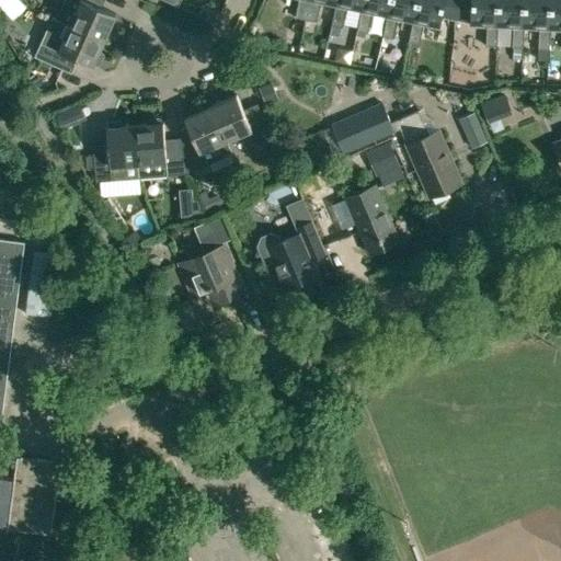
[(64,0),(56,19),(69,24),(104,39),(116,14),(92,3),(93,0),(64,0)]
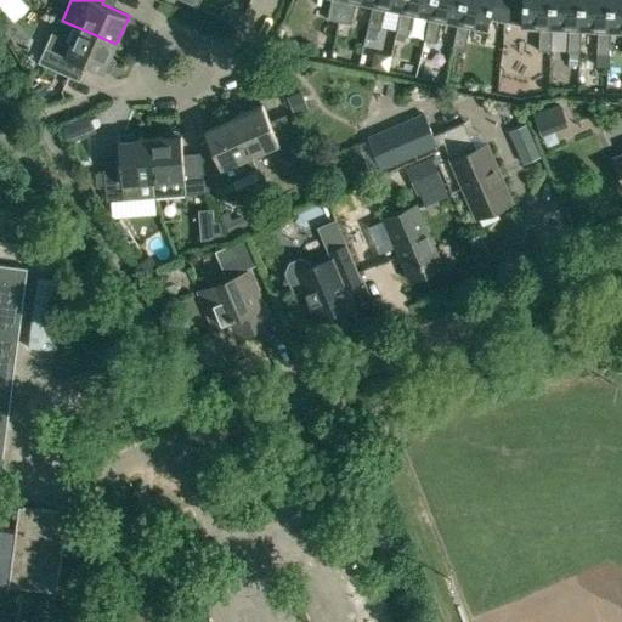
[(331,0),(327,20),(339,22),(343,0),(331,0)]
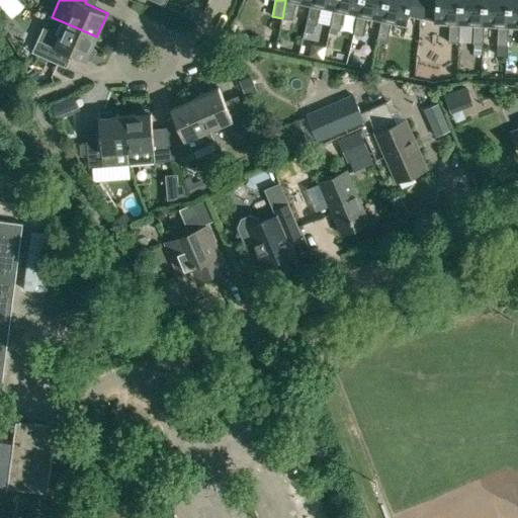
[(296,0),(310,3),(311,0),(285,0),(282,18),(292,20),(296,0)]
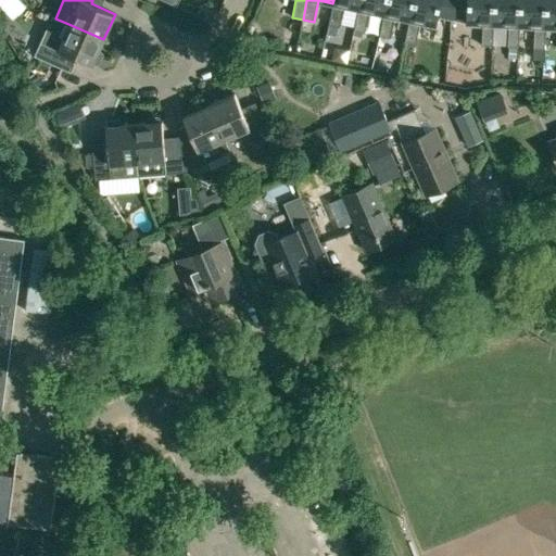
[(343,5),(358,9),(359,0),(333,0),(332,3),(328,25),(339,27),(343,5)]
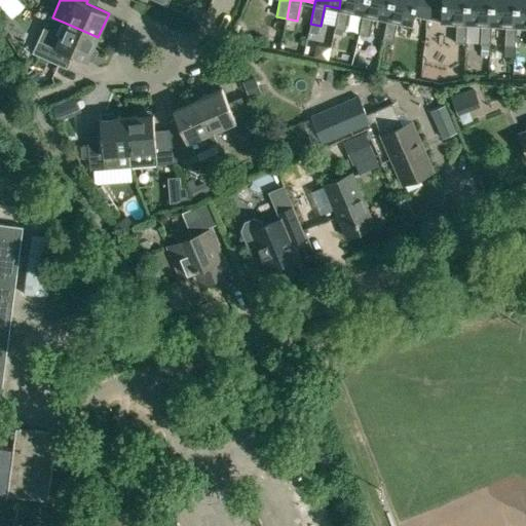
[(349,10),(363,13),(366,0),(340,0),(339,8),(334,29),(344,31),(349,10)]
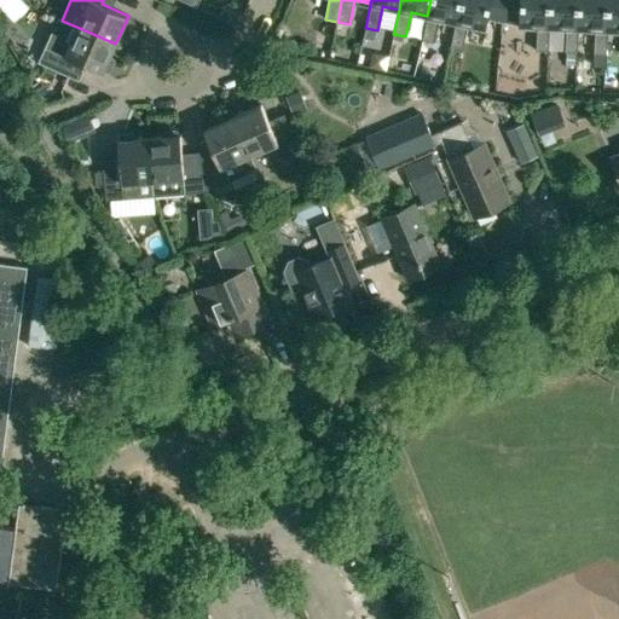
[(439,18),(456,22),(460,0),(431,0),(427,16),(422,40),(434,42),(439,18)]
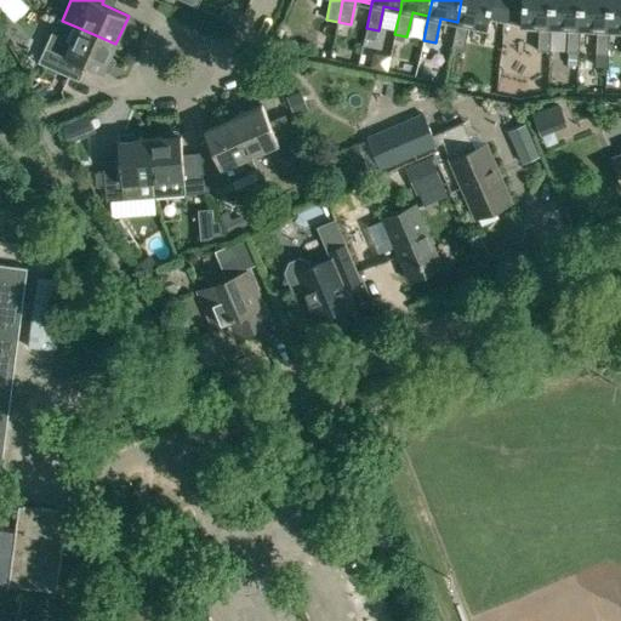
[(489,18),(505,22),(507,0),(461,0),(457,22),(451,46),(465,49),(469,24),(486,28),(489,18)]
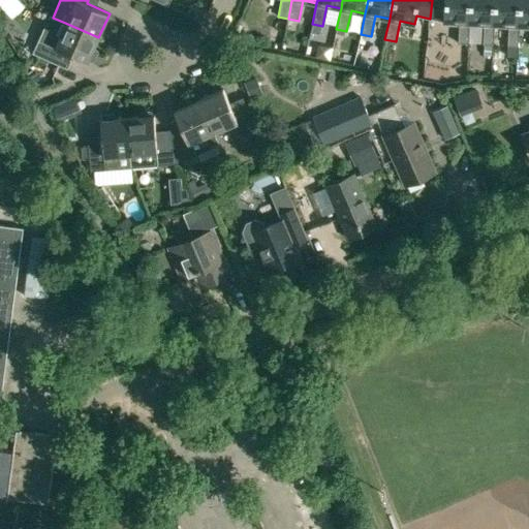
[(432,0),(430,19),(444,21),(444,22),(459,22),(458,43),(468,43),(469,23),(470,0),(432,0)]
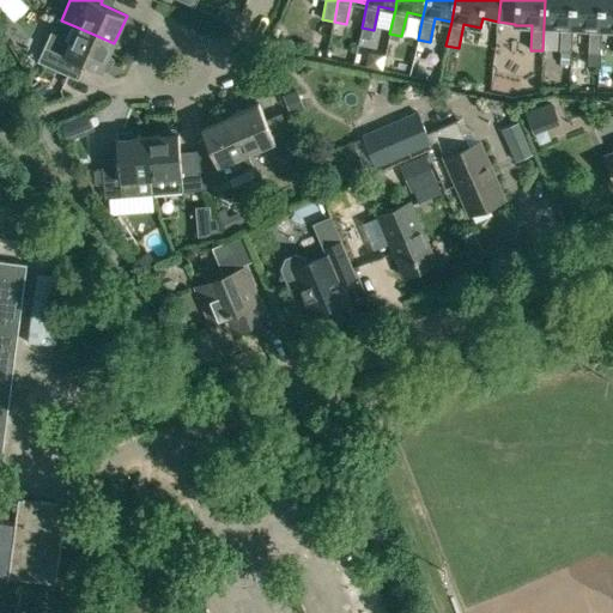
[(545,0),(544,26),(560,28),(559,52),(571,53),(572,28),(574,0),(545,0)]
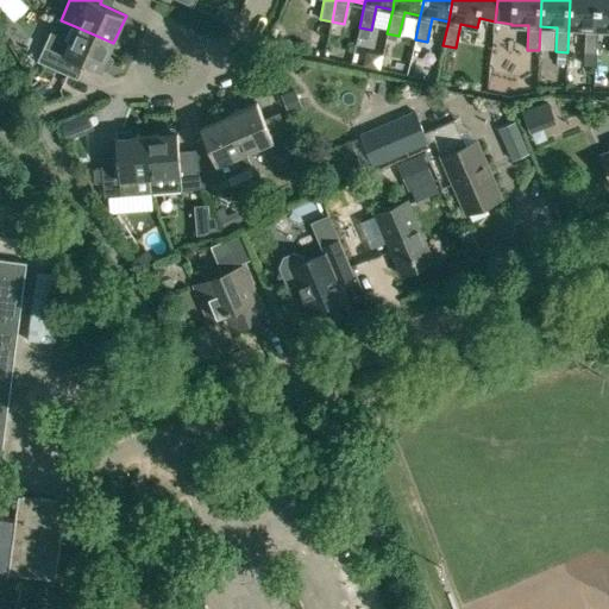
[(570,0),(569,27),(585,29),(584,52),(596,54),(597,30),(598,0),(570,0)]
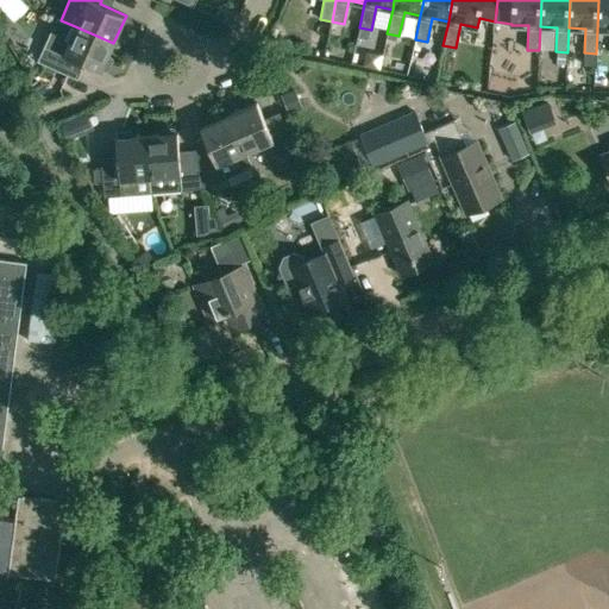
[(608,0),(598,0),(597,30),(608,30),(608,0)]
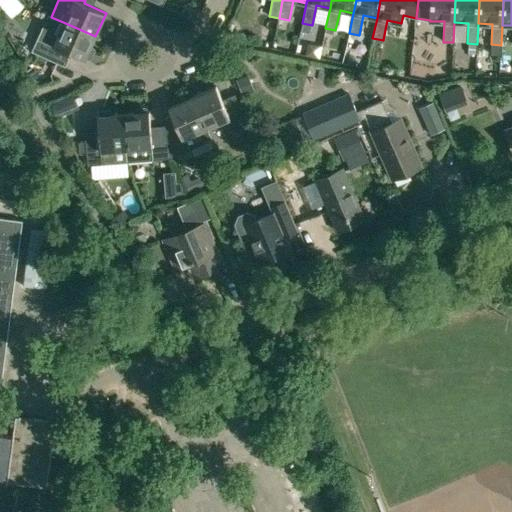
[(95,36),(63,22),(58,35),(42,27),(31,52),(57,64),(62,51),(84,61),(95,36)]
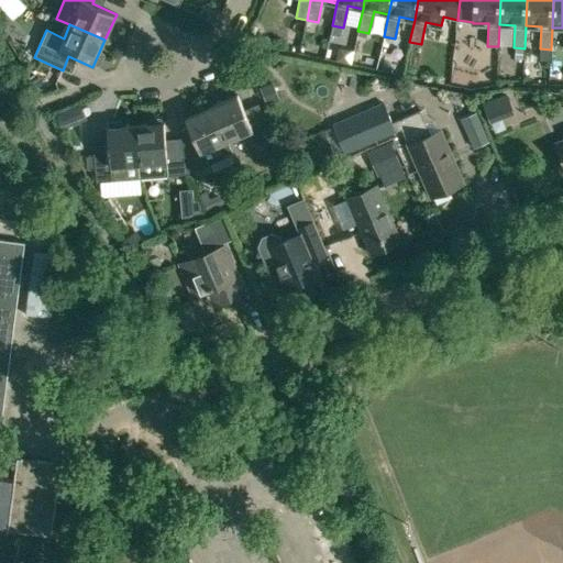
[(260,87),(268,107),(280,101),(272,81),(260,87)]
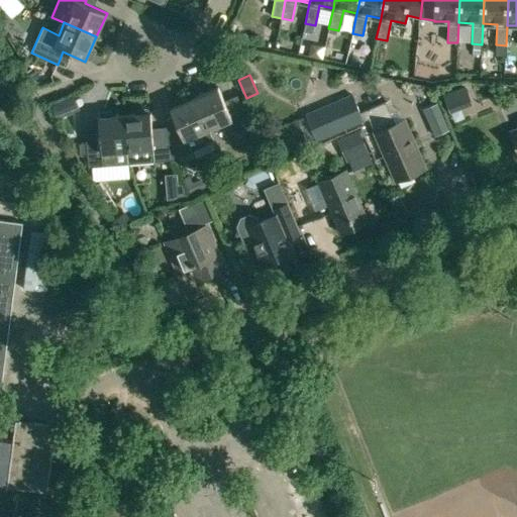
[(194,98),(208,130),(232,120),(218,88),(194,98)]
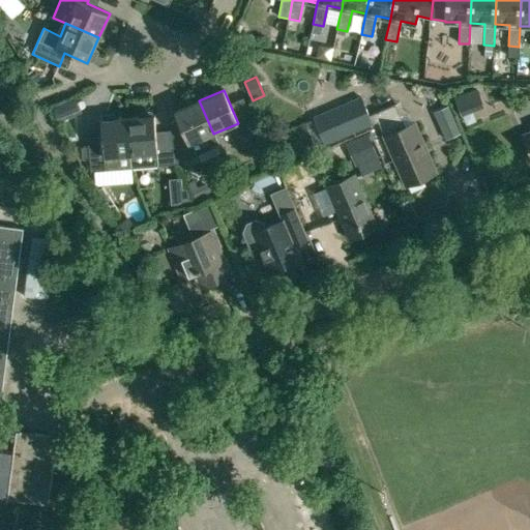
[(325,145),(373,124),(378,122),(406,185),(436,173),(414,123),(405,127),(394,105),(370,116),(361,97),(314,118),(325,145)]
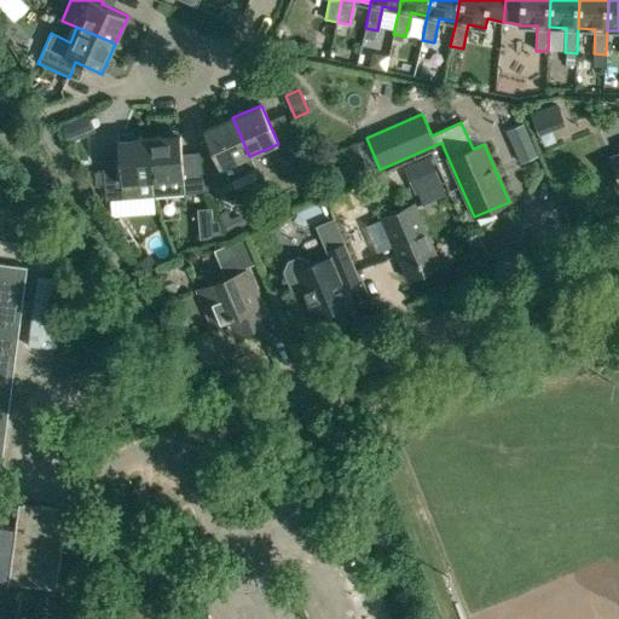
[(207,192),(226,184),(227,184),(256,172),(249,156),(232,117),(219,123),(217,117),(201,125),(203,129),(223,173),(203,181),(207,192)]
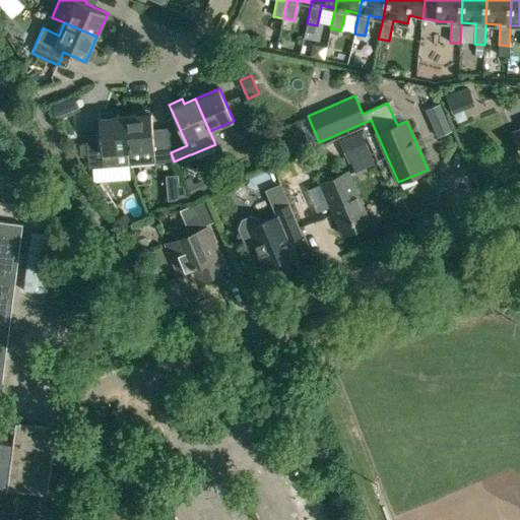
[(125,116),(128,151),(129,165),(174,161),(171,152),(168,139),(168,137),(153,138),(151,114),(125,116)]
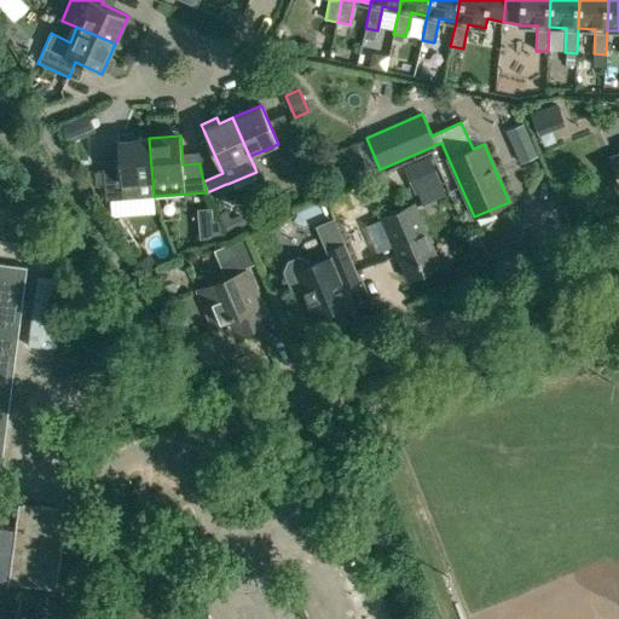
[(136,181),(152,180),(149,138),(117,142),(120,171),(103,172),(105,201),(138,198),(136,181)]
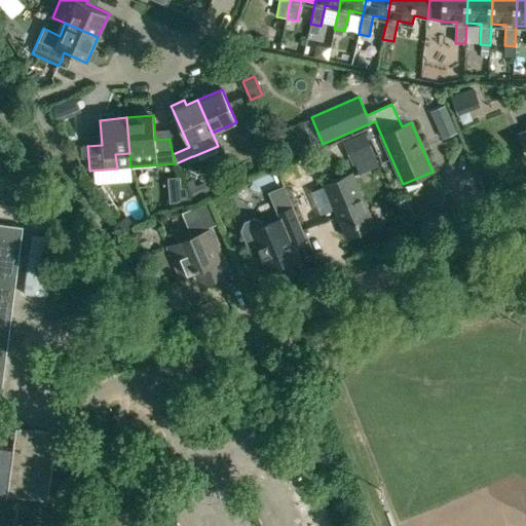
[(251,120),(237,126),(240,135),(255,128),(251,120)]
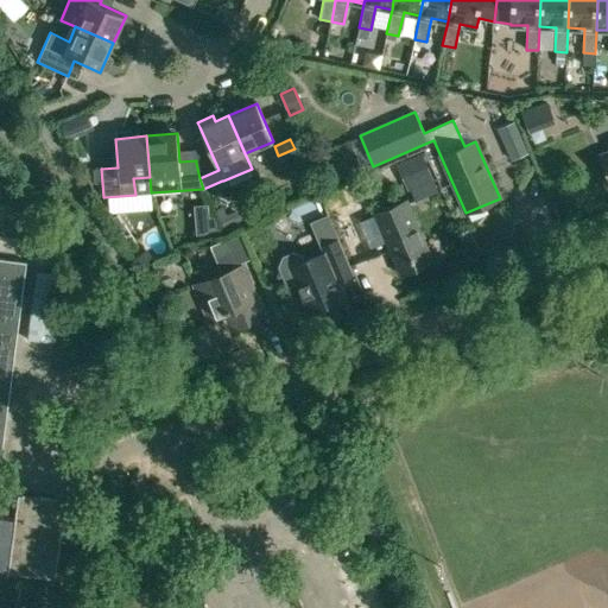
[(527,154),(520,139),(505,146),(511,162),(527,154)]
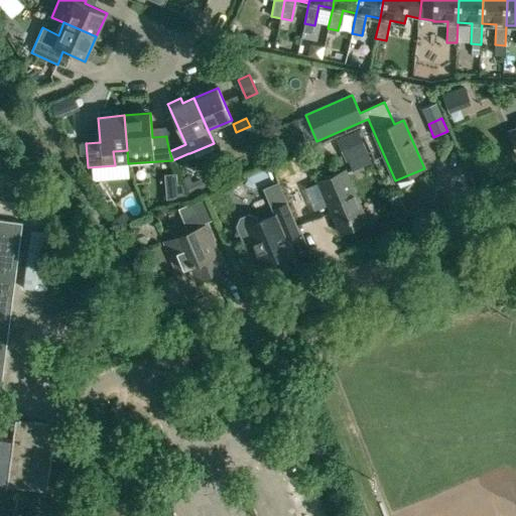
[(338,139),(347,160),(348,160),(367,152),(358,130),(338,139)]
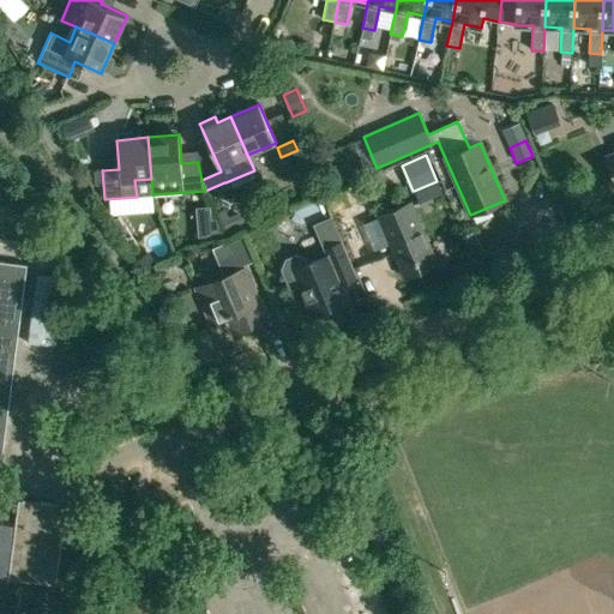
[(437,264),(411,202),(378,216),(404,277),(437,264)]
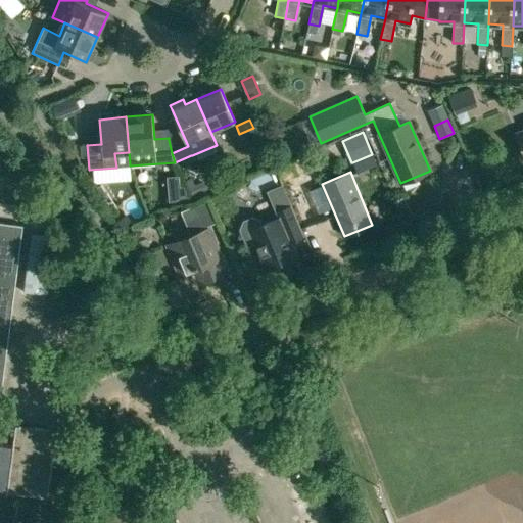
[(187,181),(182,183),(191,202),(207,194),(202,183),(191,188),(187,181)]
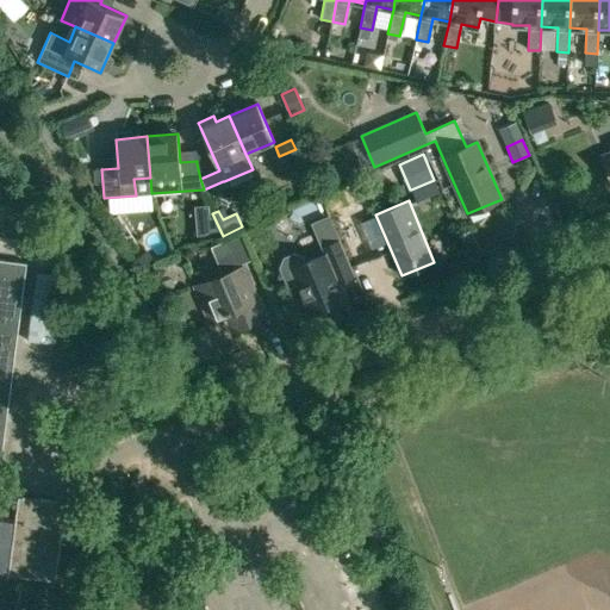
[(312,224),(322,248),(325,255),(303,265),(302,259),(291,254),(284,257),(280,267),(288,288),(299,285),(311,313),(344,299),(337,282),(354,277),(338,241),(329,218),(312,224)]
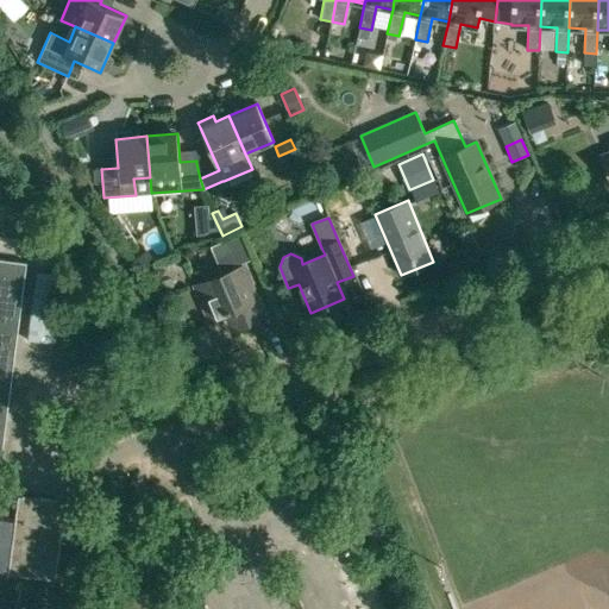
[(213,219),(208,219),(209,236),(219,236),(213,219)]
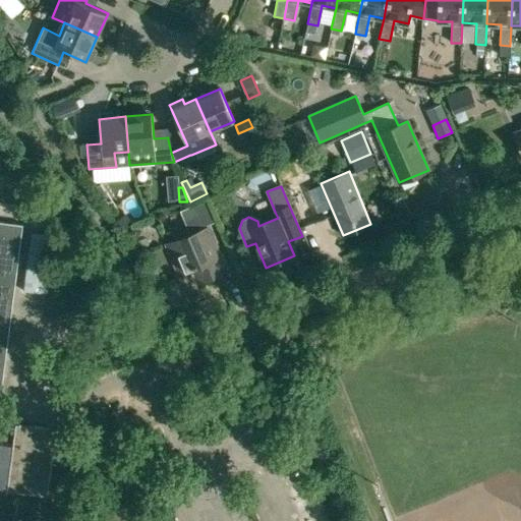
[(191,234),(187,236),(166,245),(179,275),(192,270),(197,283),(228,271),(221,254),(218,256),(213,243),(216,241),(210,227),(205,229),(204,227),(217,222),(208,198),(181,211),(191,234)]
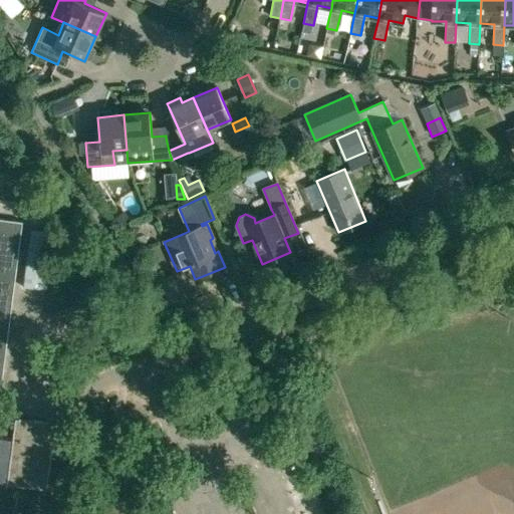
[(23,222),(0,219),(0,386),(1,387),(23,222)]
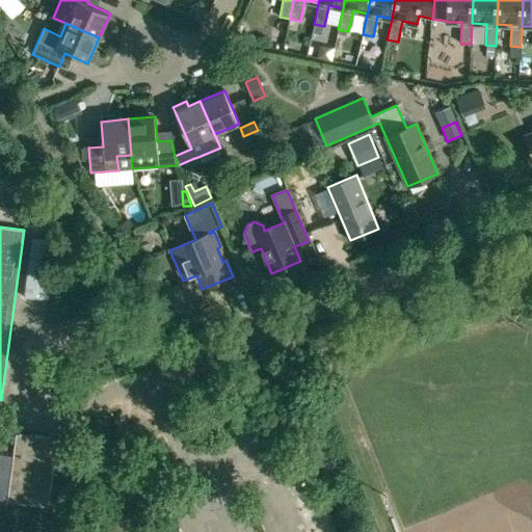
[(55,242),(32,239),(24,298),(47,301),(55,242)]
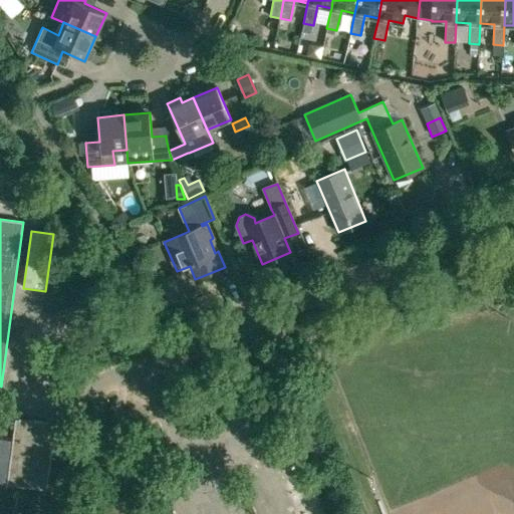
[(0,483),(33,488),(46,490),(55,424),(16,419),(13,441),(0,439),(0,483)]
